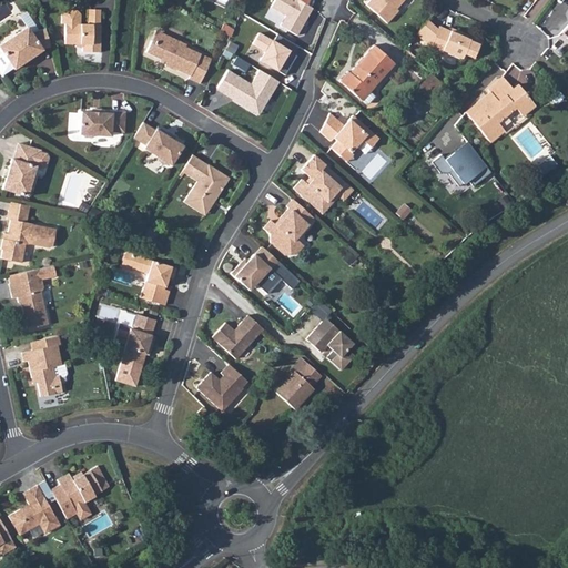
[(369,0),(367,3),(386,20),(397,8),(396,7),(401,0),(369,0)]
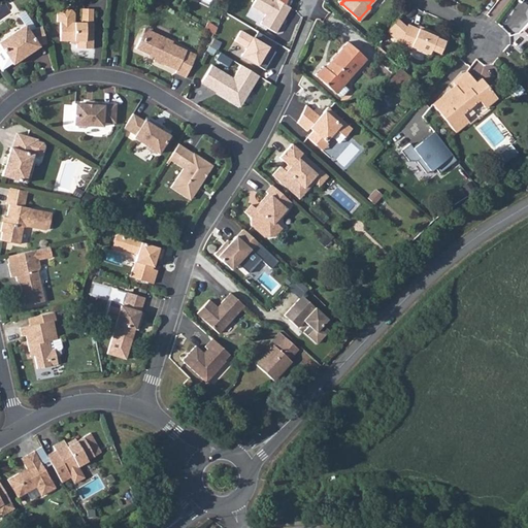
[(246,41),(262,52),(287,17),(272,6),(246,41)]
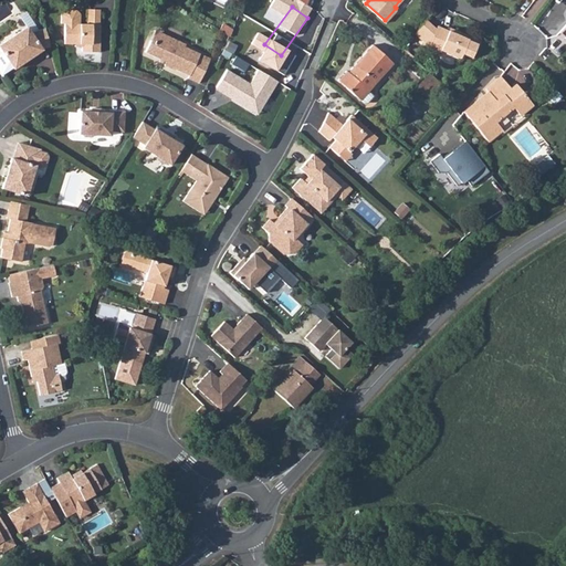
[(66,24),(82,24),(82,14),(79,10),(67,10),(63,14),(63,24),(66,24)]
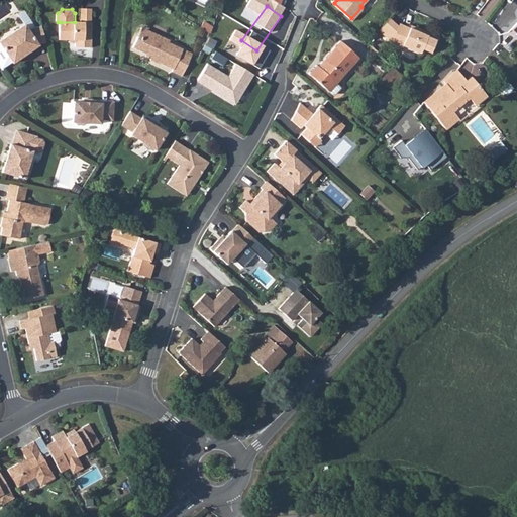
[(61,22),(61,39),(77,39),(77,47),(91,47),(92,9),(81,9),(81,22),(75,22),(61,22)]
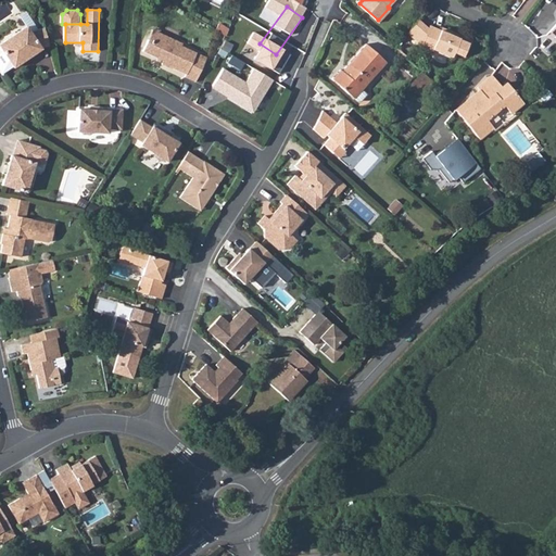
[(419,19),(407,32),(424,46),(422,49),(432,52),(433,50),(453,58),(456,52),(466,57),(474,39),(450,30),(447,34),(431,26),(430,28),(419,19)]
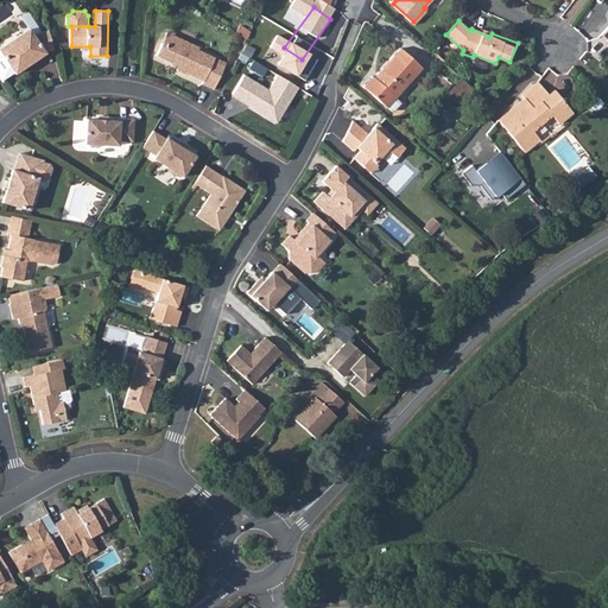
[(55,48),(51,29),(35,33),(31,27),(1,49),(17,70),(17,71),(44,54),(44,51),(55,48)]
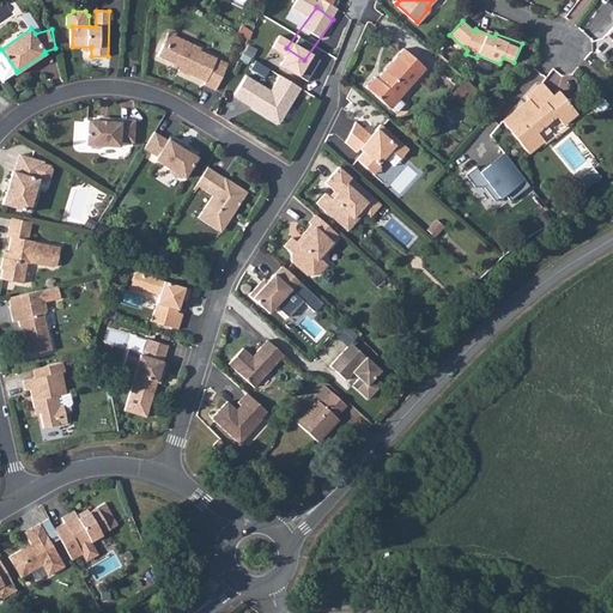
[(243,28),(238,35),(249,41),(253,34),(243,28)]
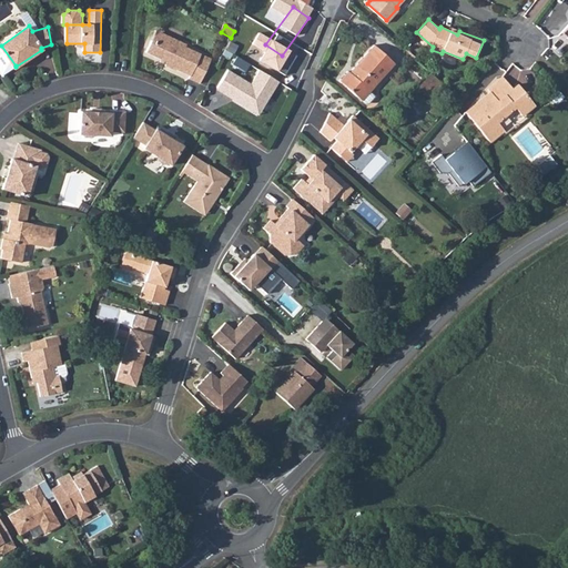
[(158,31),(152,40),(156,42),(162,32),(158,31)]
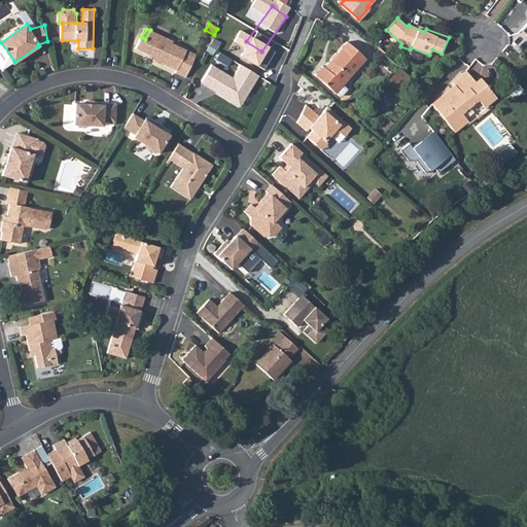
[(141,37),(136,47),(148,55),(150,51),(156,56),(152,63),(162,67),(163,66),(177,72),(176,74),(184,78),(195,59),(183,54),(185,49),(171,43),(172,41),(150,30),(145,39),(141,37)]
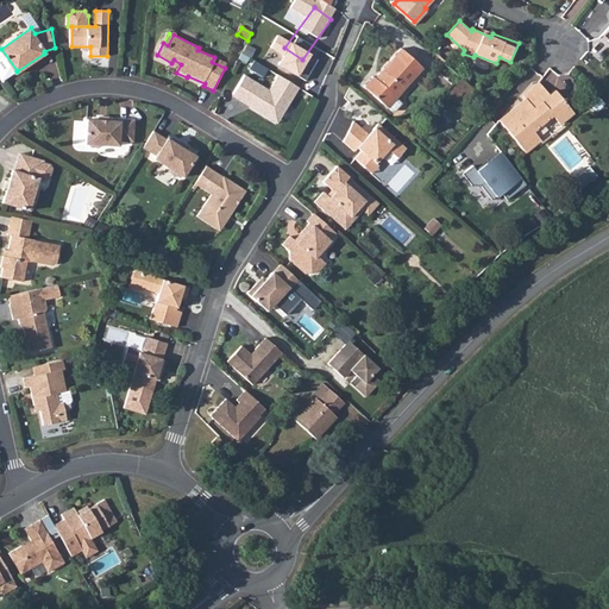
[(360,87),(390,112),(394,112),(400,104),(395,99),(421,69),(399,48),(376,73),(378,74),(374,80),(370,77),(360,87)]
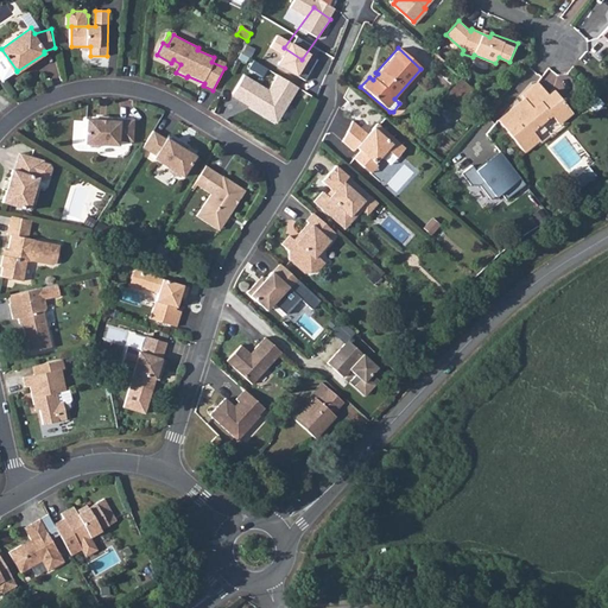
[(17,70),(1,49),(0,50),(0,71),(5,78),(17,70)]
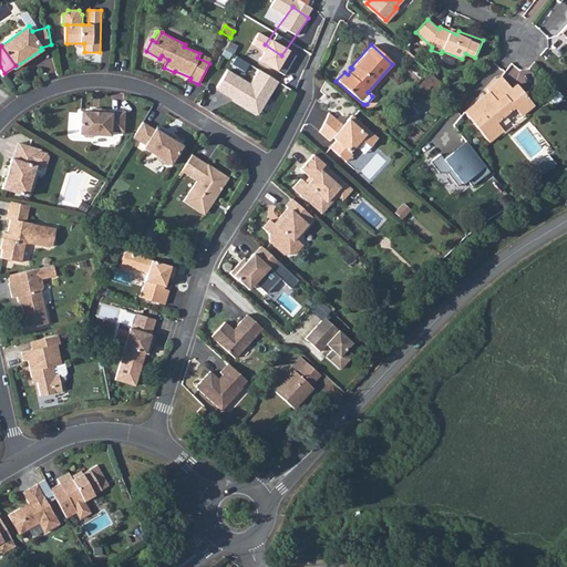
[(199,53),(197,58),(209,63),(212,59),(199,53)]
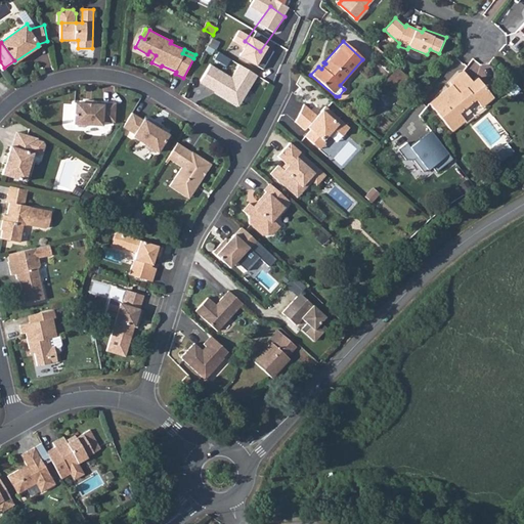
[(149,51),(147,54),(146,56),(151,58),(150,61),(151,62),(156,55),(149,51)]
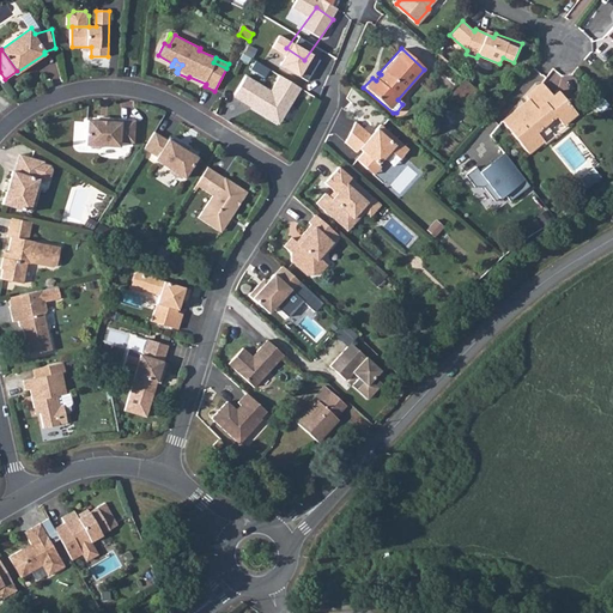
[(317,68),(310,64),(302,77),(308,80),(317,68)]
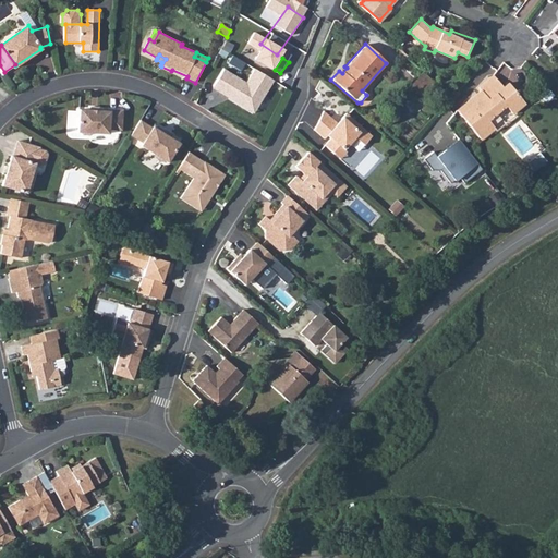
[(275,80),(255,69),(247,82),(225,69),(214,85),(234,98),(233,99),(247,108),(253,99),(259,104),(275,80)]
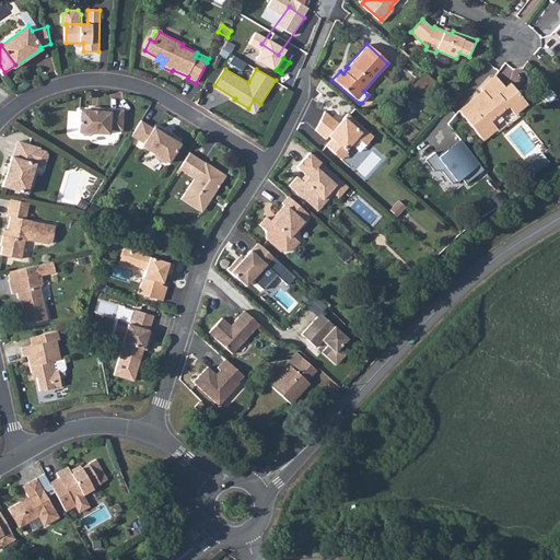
[(476,97),(461,109),(482,139),(499,128),(493,119),(511,106),(517,114),(529,104),(514,83),(509,86),(500,74),(483,86),(490,95),(483,101),(481,96),(477,100),(476,97)]
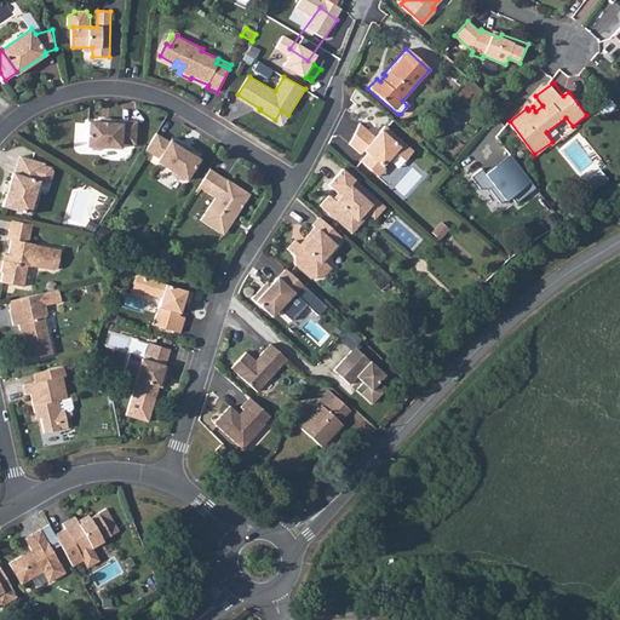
[(281,110),(275,120),(282,125),(288,115),(281,110)]
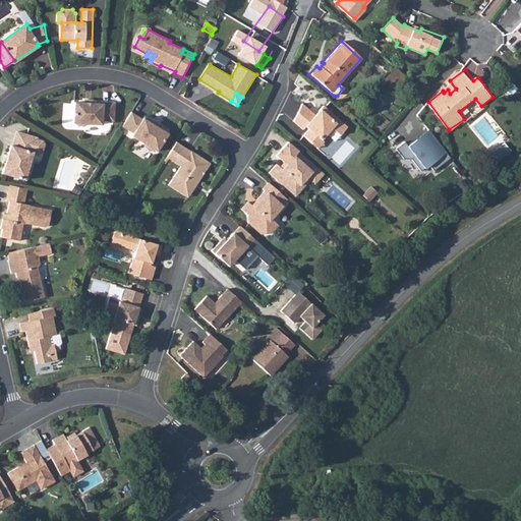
[(73,100),(72,121),(76,122),(77,124),(85,125),(88,122),(102,123),(102,120),(114,121),(115,101),(94,99),(94,101),(73,100)]
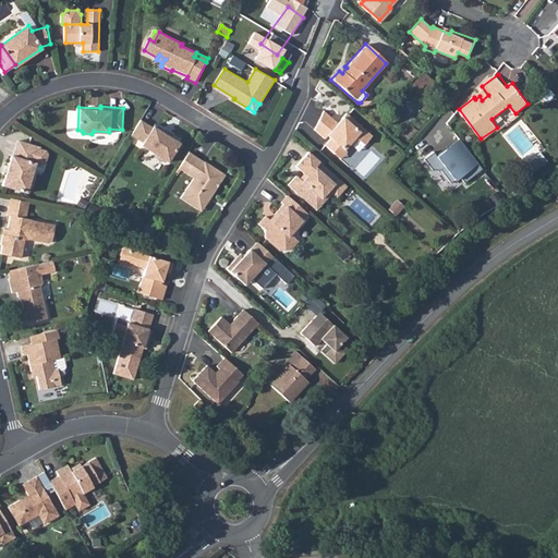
[(327,145),(336,153),(341,147),(344,149),(350,144),(353,147),(358,142),(363,146),(371,138),(347,116),(337,125),(324,112),(315,130),(325,138),(328,135),(332,140),(327,145)]
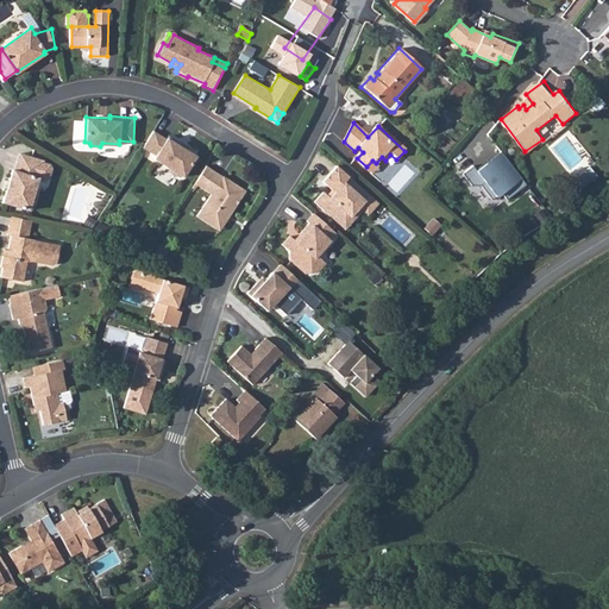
[(155,131),(144,148),(154,154),(154,157),(165,165),(165,169),(175,175),(179,173),(183,176),(195,156),(186,149),(177,144),(180,142),(169,135),(167,138),(155,131)]
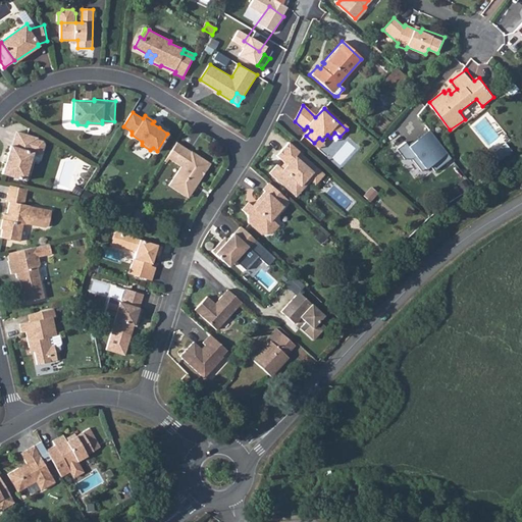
[(43,151),(45,142),(44,139),(38,137),(38,136),(19,129),(15,144),(12,143),(3,170),(23,177),(27,169),(30,167),(32,162),(31,159),(34,150),(39,152),(43,151)]
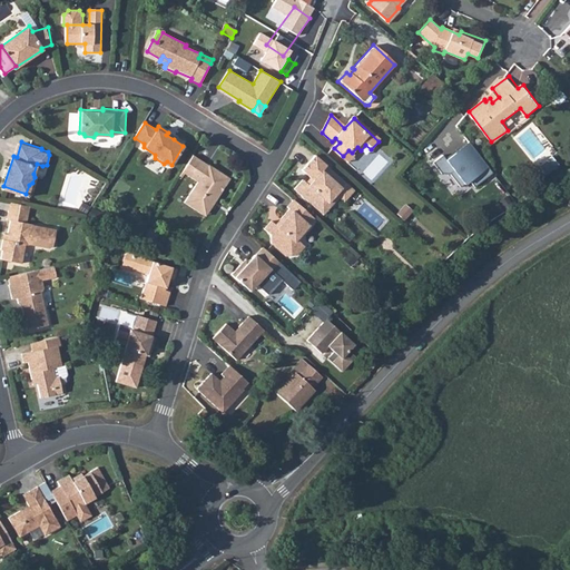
[(460,149),(446,160),(443,156),(433,164),(441,175),(450,175),(461,188),(470,180),(474,187),(493,173),(470,144),(461,150),(460,149)]
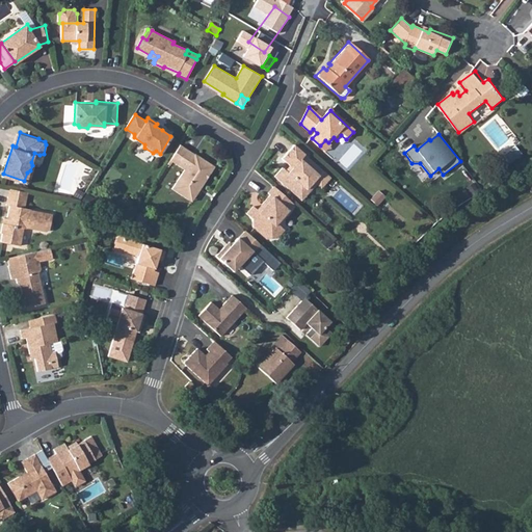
[(341,135),(337,140),(342,144),(346,139),(341,135)]
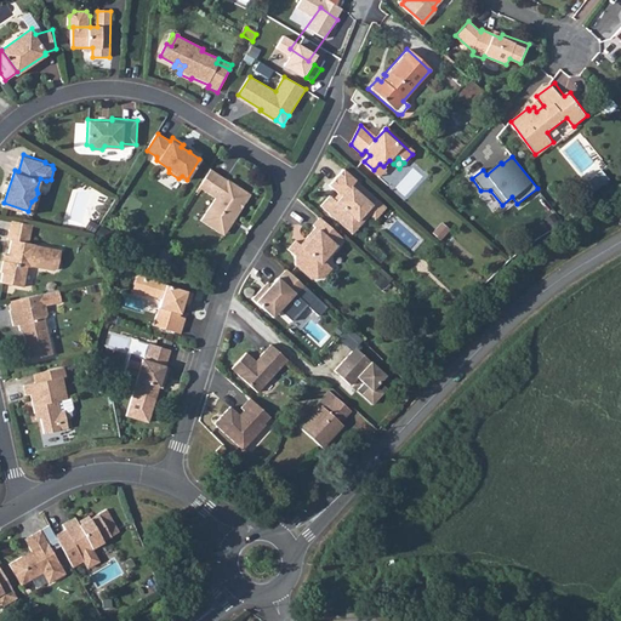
[(380,164),(374,170),(381,177),(387,170),(383,166),(380,164)]
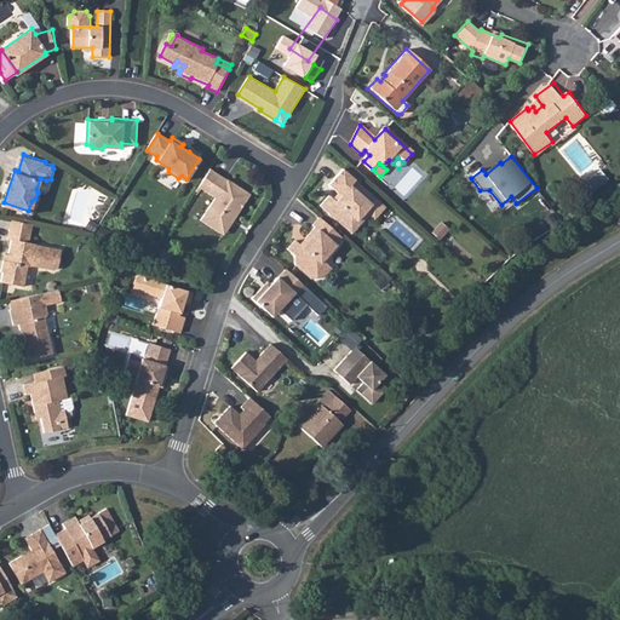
[(200,219),(219,231),(233,213),(236,216),(251,193),(211,167),(199,185),(216,196),(200,219)]
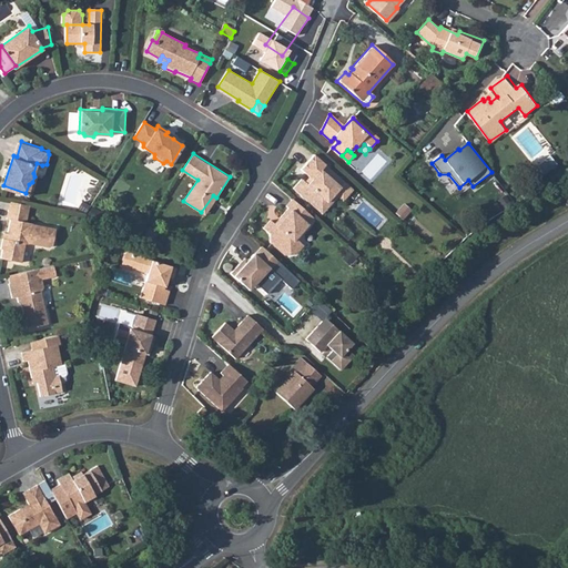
[(294,188),(314,206),(323,198),(326,200),(338,188),(347,196),(354,190),(315,154),(302,168),(313,178),(308,182),(304,178),(294,188)]
